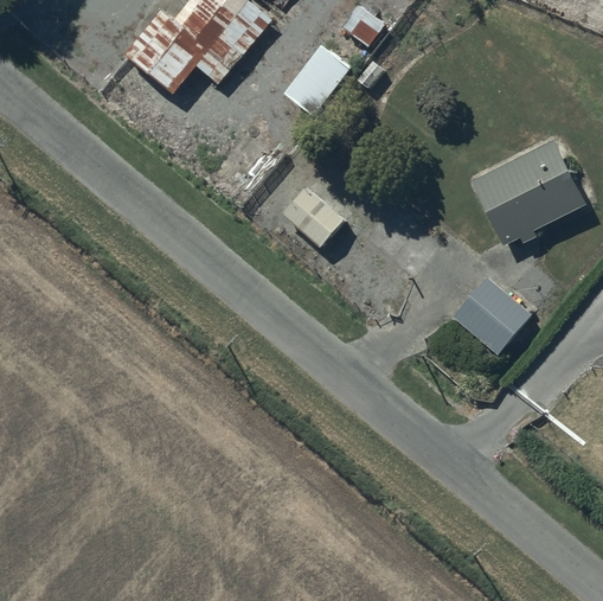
[(273,16),(252,0),(186,0),(171,19),(160,10),(124,53),(173,94),(196,65),(217,83),(273,16)]
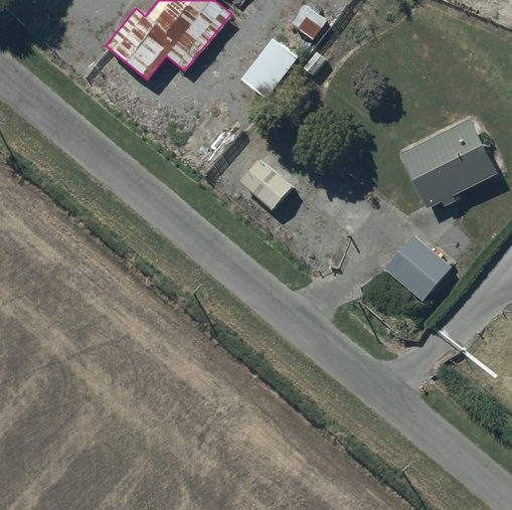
[(304,3),(289,23),(312,40),(327,20),(304,3)]
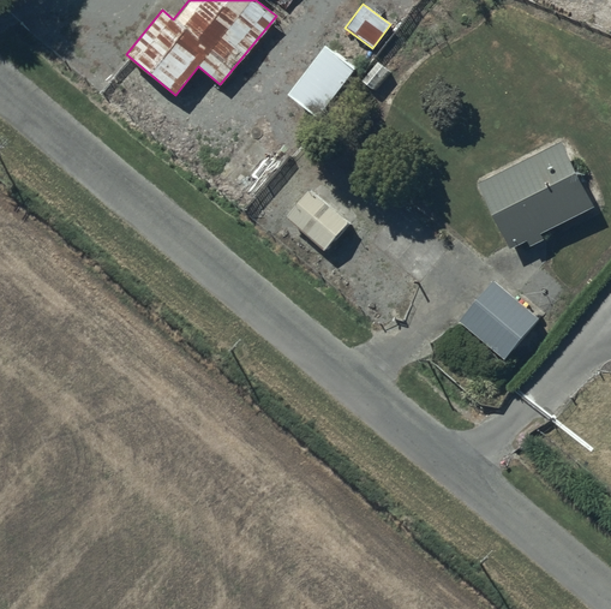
[(329,42),(287,96),(318,120),(360,66),(329,42)]
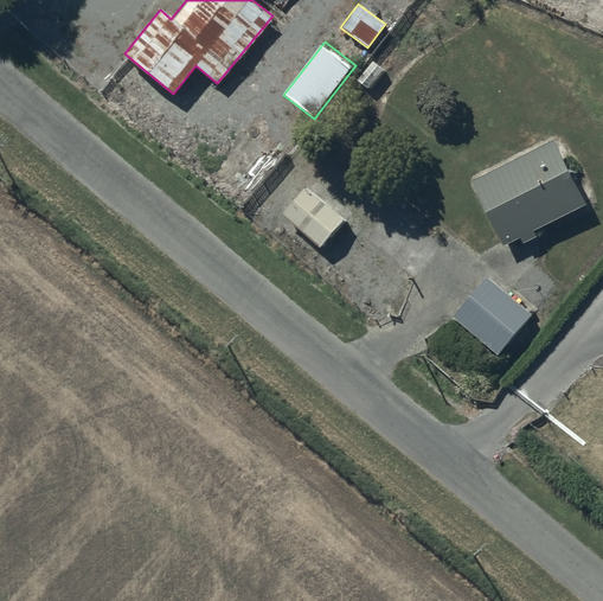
[(555,141),(473,181),(505,244),(520,236),(524,242),(537,235),(534,230),(585,204),(555,141)]
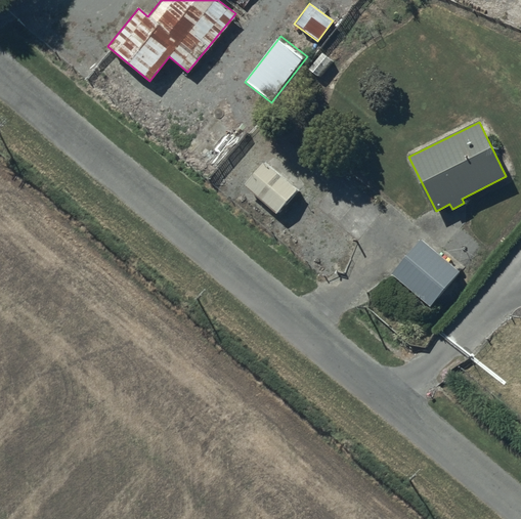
[(266,159),(243,184),(275,213),(298,187),(266,159)]
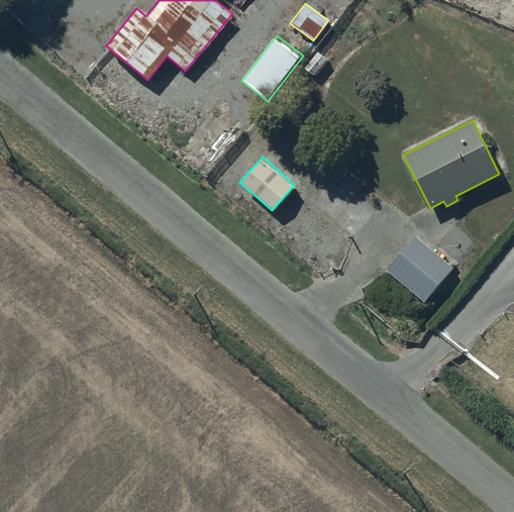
[(415,235),(386,270),(424,302),(453,268),(415,235)]
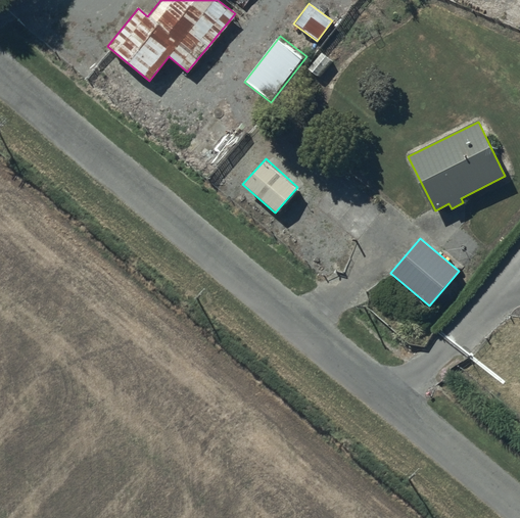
All buildings are outlined.
